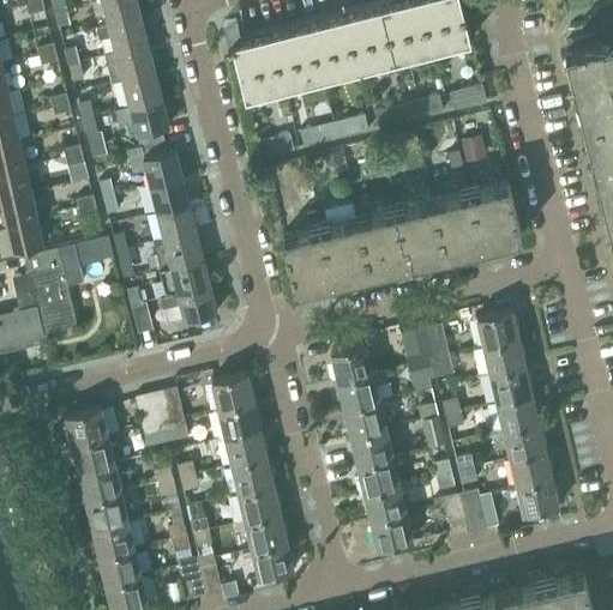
[(44,0),(28,5),(30,13),(47,10),(44,0)]
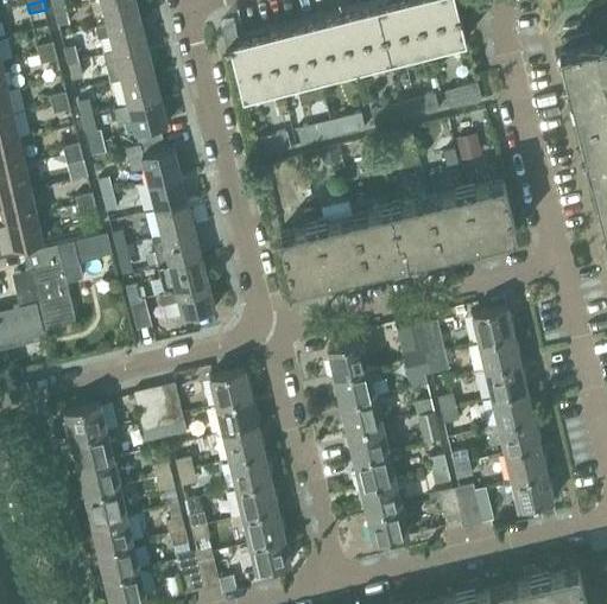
[(65,7),(63,0),(52,0),(56,10),(65,7)]
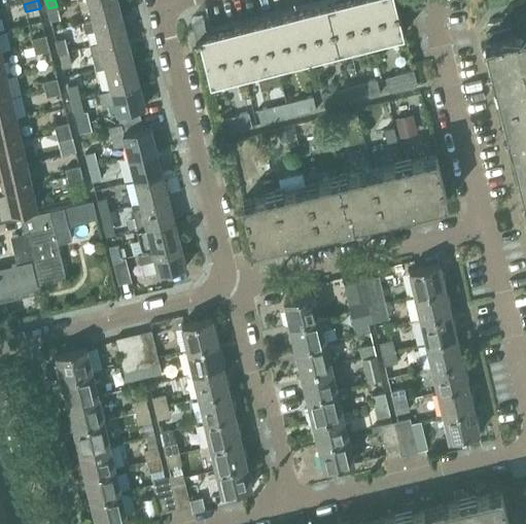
[(91,12),(93,23),(120,15),(116,0),(82,0),(78,1),(81,14),(91,12)]
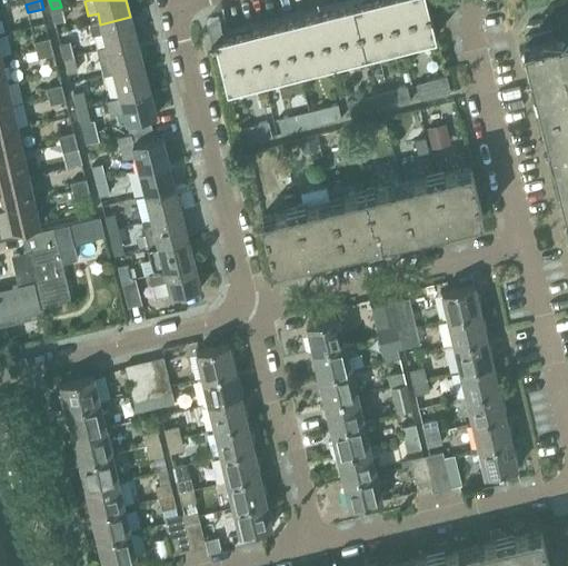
[(381,46),(382,51),(401,46),(400,41),(416,37),(417,42),(436,38),(426,0),(372,0),(223,38),(221,29),(218,18),(207,21),(211,42),(210,42),(211,46),(216,45),(227,90),(229,90),(228,85),(243,80),(245,86),(263,81),(262,76),(278,72),(279,77),(298,72),(297,67),(312,63),(314,68),(332,63),(331,58),(347,55),(348,60),(367,55),(366,50),(381,46)]
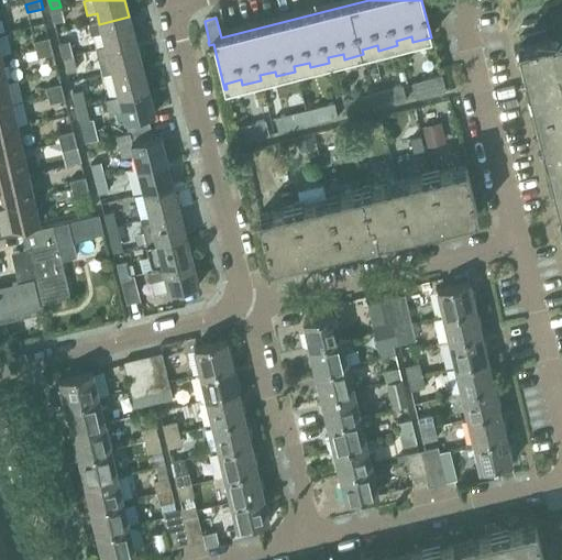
[(65,23),(61,7),(52,9),(55,25),(65,23)]
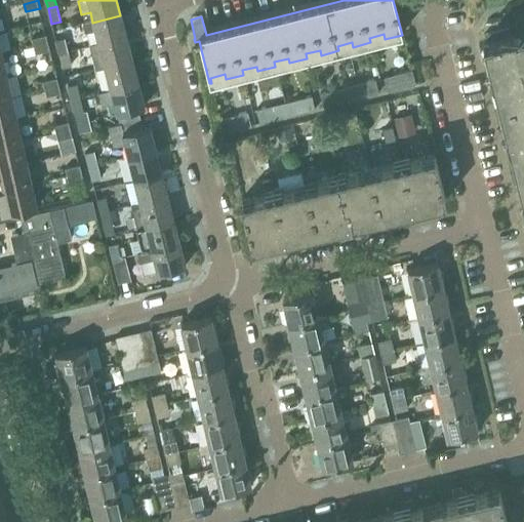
[(92,23),(82,25),(88,47),(126,38),(120,15),(92,23)]
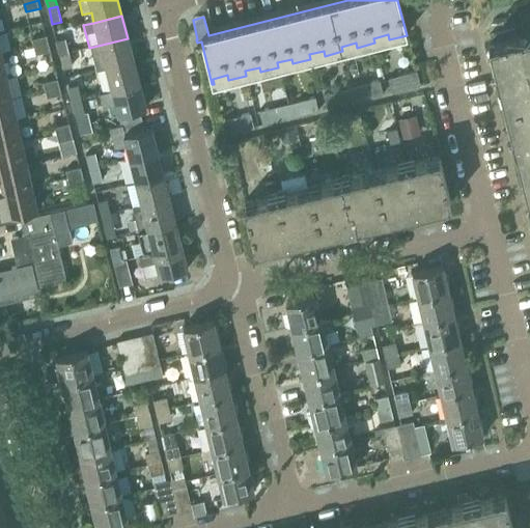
[(489,45),(505,109),(529,102),(529,33),(514,37),(513,30),(490,36),(491,44),(489,45)]
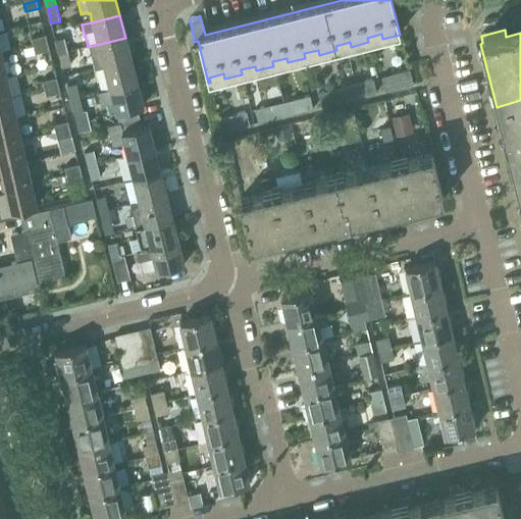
[(32,39),(34,47),(49,44),(47,36),(32,39)]
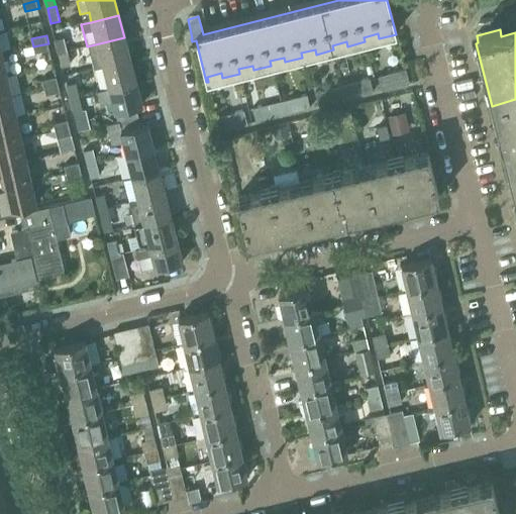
[(93,70),(103,67),(130,60),(124,37),(87,46),(93,70)]
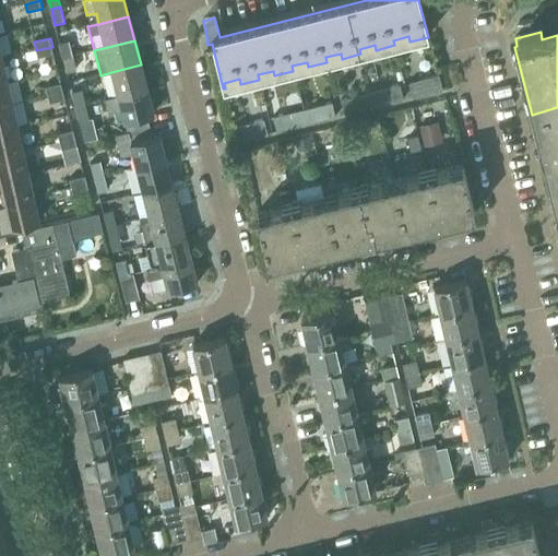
[(60,45),(63,59),(73,56),(70,43),(60,45)]
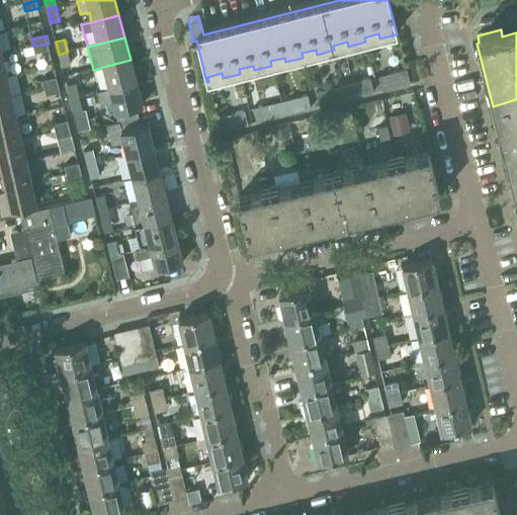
[(49,44),(33,47),(35,55),(51,52),(49,44)]
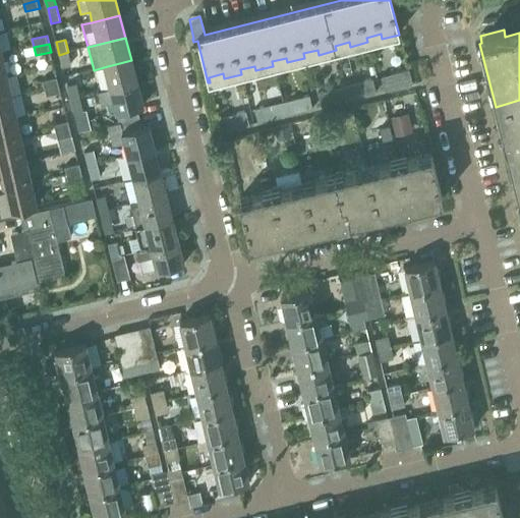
[(68,52),(59,55),(62,69),(71,67),(68,52)]
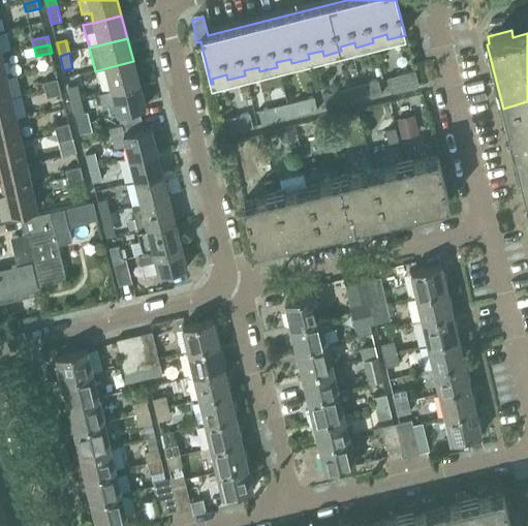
[(105,68),(112,92),(138,84),(133,61),(105,68)]
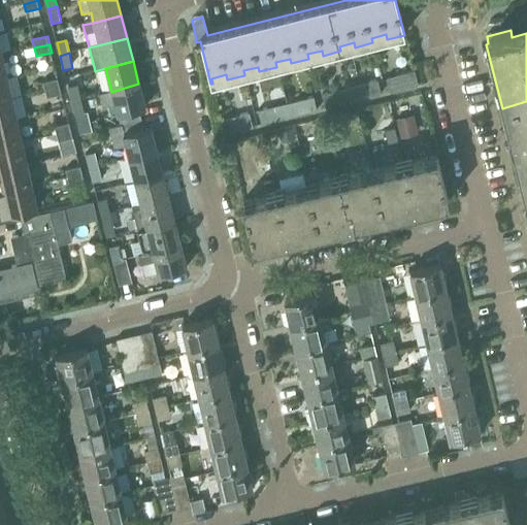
[(387,79),(390,94),(418,87),(415,72),(387,79)]
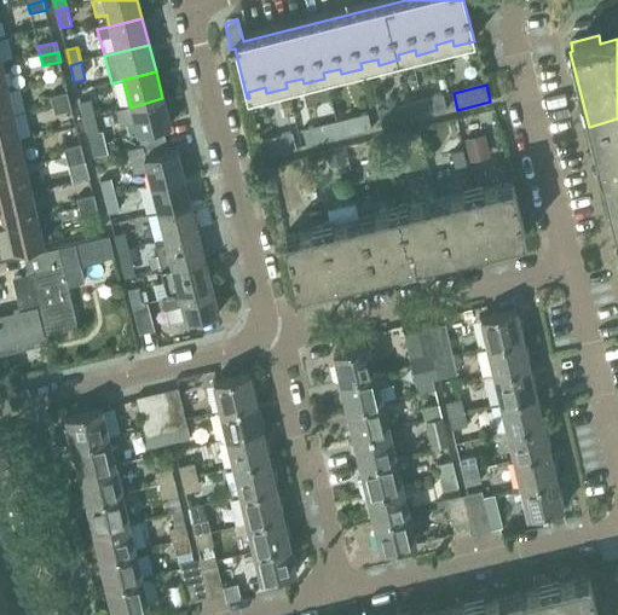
[(0,120),(13,117),(9,91),(0,92),(0,120)]
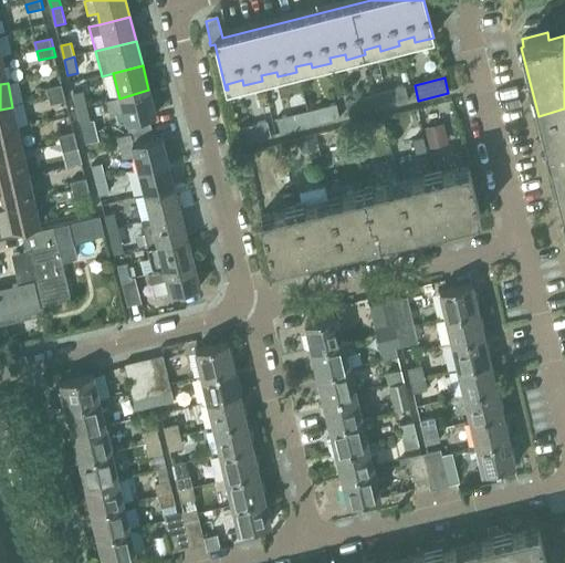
[(46,90),(49,98),(64,94),(62,86),(46,90)]
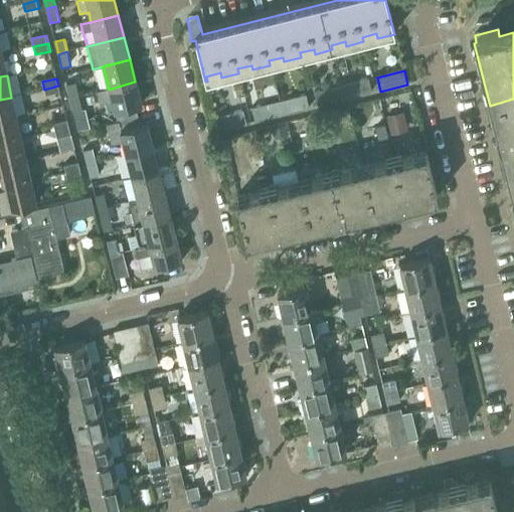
[(368,79),(342,87),(345,101),(372,94),(368,79)]
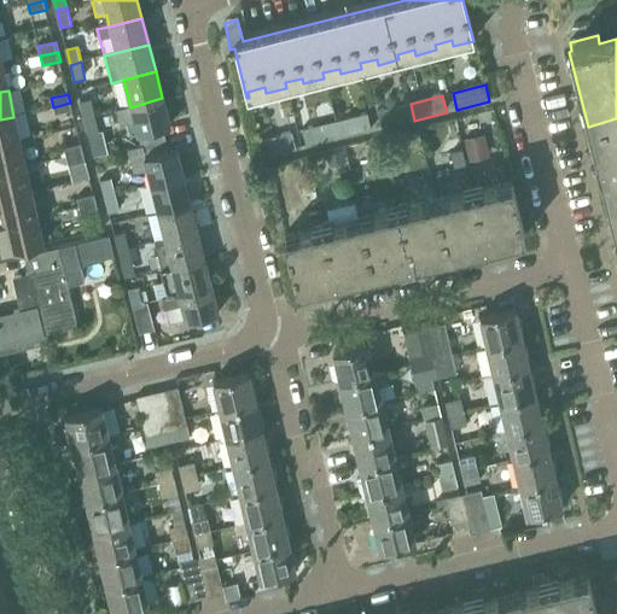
[(134,123),(140,147),(164,141),(161,129),(170,127),(162,98),(131,107),(116,111),(121,127),(134,123)]
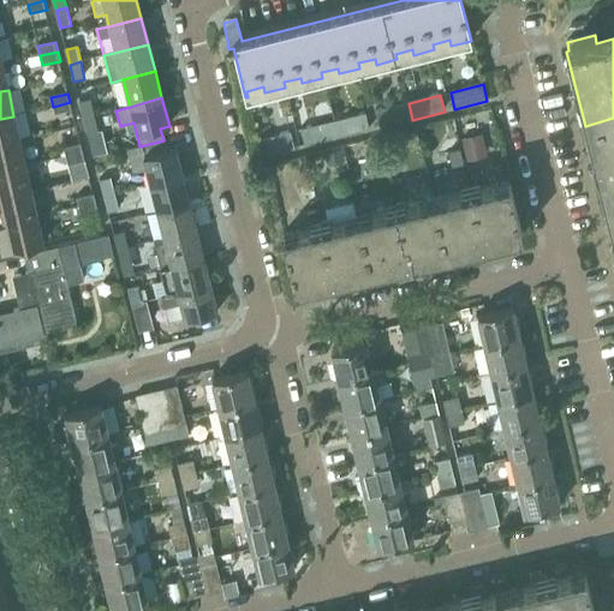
[(79,103),(84,119),(95,117),(91,101),(79,103)]
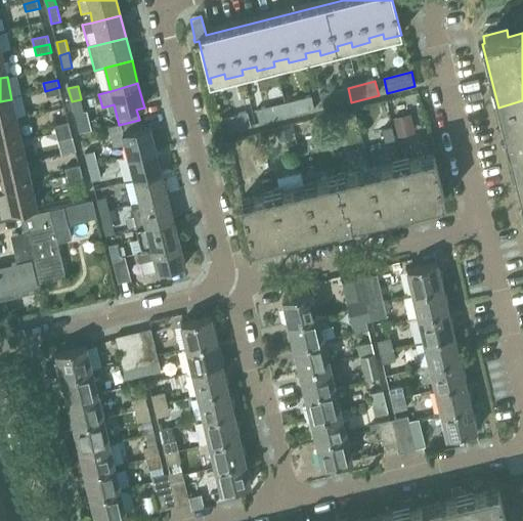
[(59,87),(45,91),(47,98),(61,95),(59,87)]
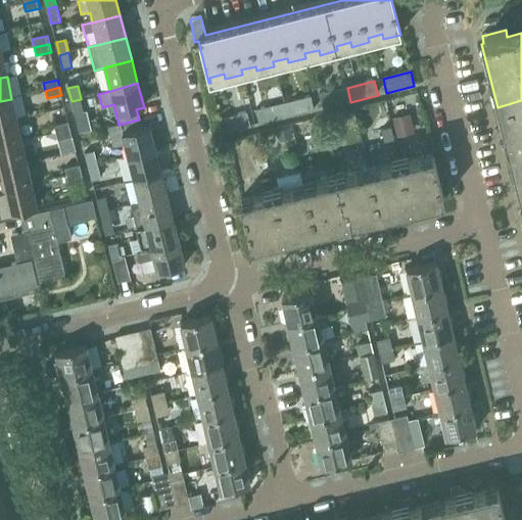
[(350,102),(347,88),(320,95),(323,109),(350,102)]
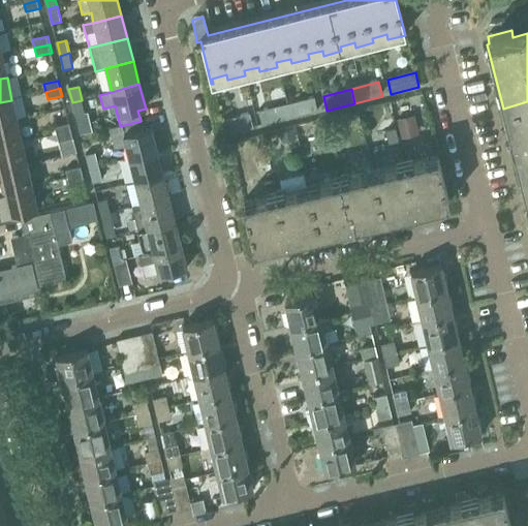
[(314,98),(286,105),(289,120),(318,113),(314,98)]
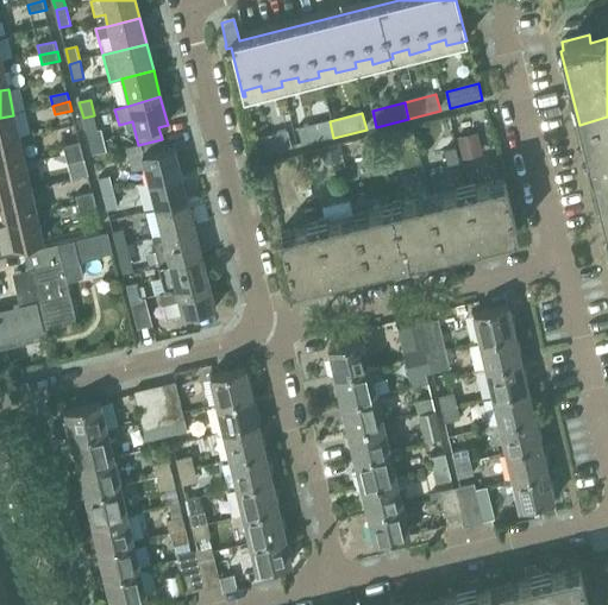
[(0,144),(19,140),(13,115),(0,118),(0,144)]
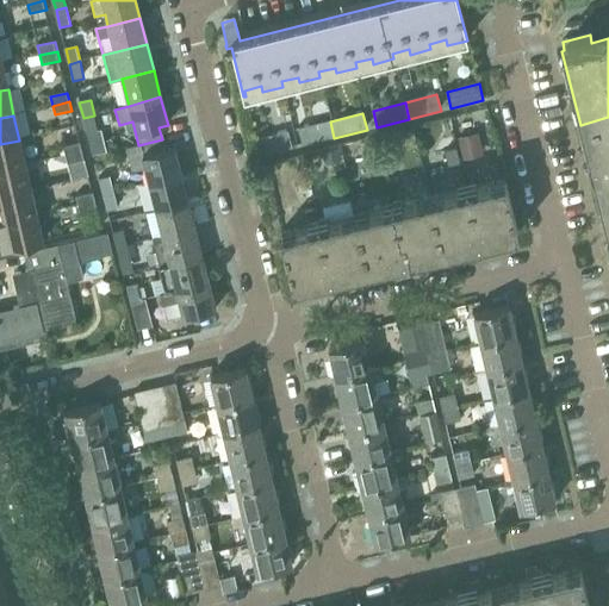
[(94,116),(84,118),(87,133),(99,131),(94,116)]
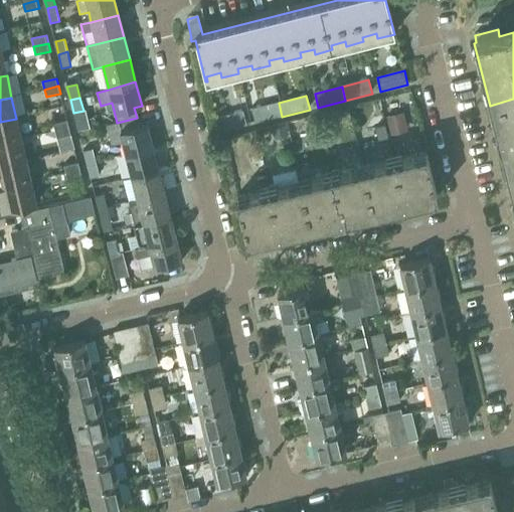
[(513,99),(490,106),(506,168),(513,166),(513,99)]
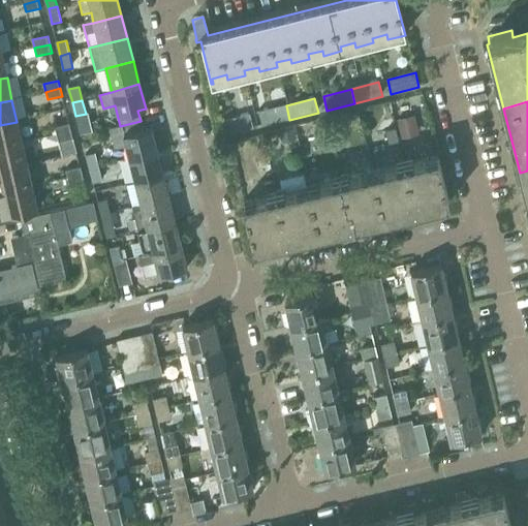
[(289,120),(286,105),(258,112),(261,126),(289,120)]
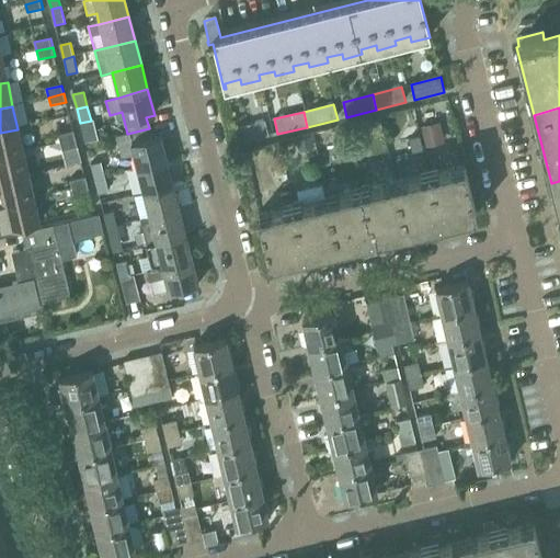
[(235,128),(239,144),(269,137),(264,122),(235,128)]
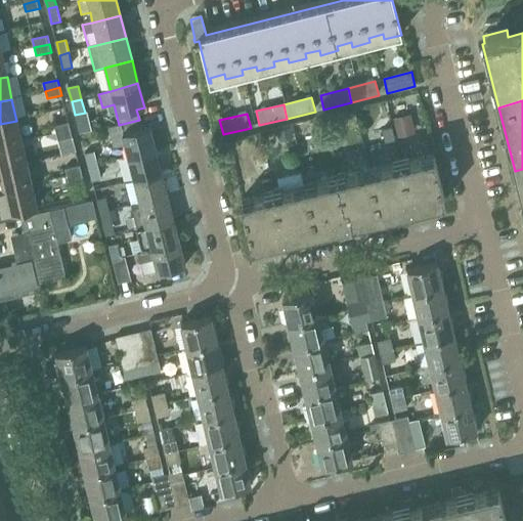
[(409,116),(394,120),(399,137),(415,133),(409,116)]
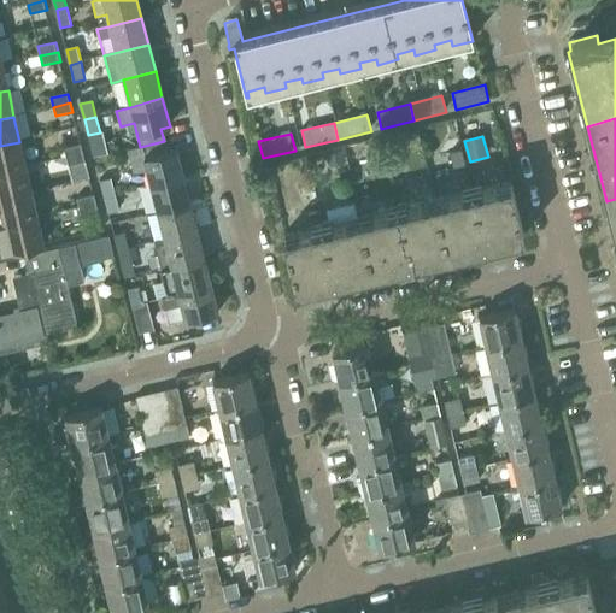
[(147,174),(150,186),(182,177),(175,149),(166,152),(164,141),(140,147),(127,151),(133,177),(147,174)]
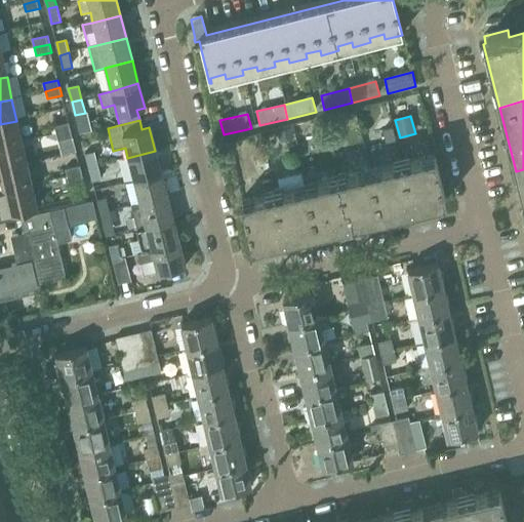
[(0,147),(22,143),(16,121),(0,124),(0,147)]
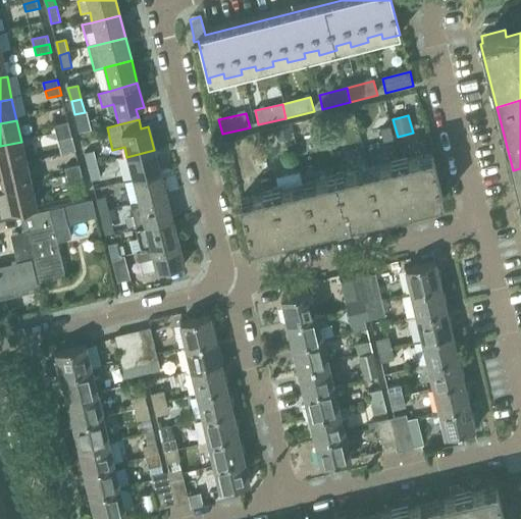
[(54,125),(56,134),(70,131),(68,122),(54,125)]
